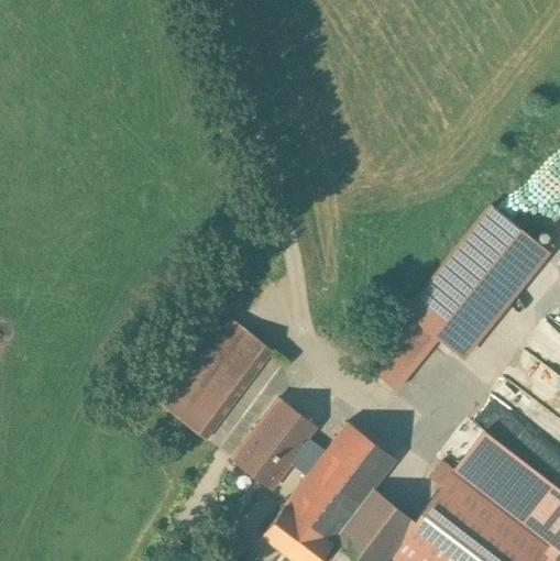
[(550,255),(492,207),(405,314),(464,356),(550,255)]
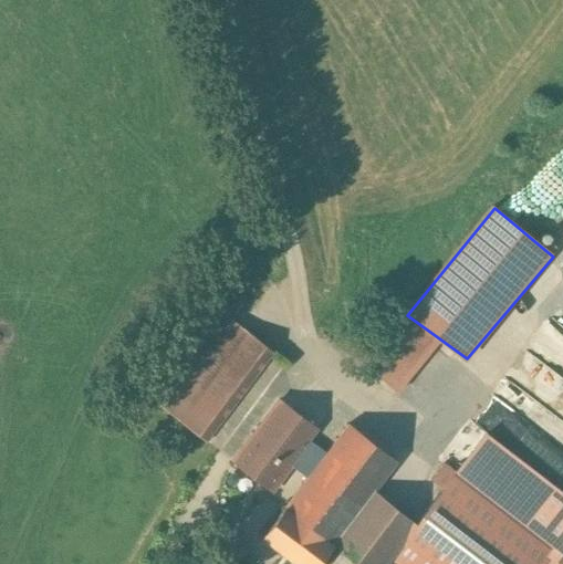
[(562,291),(544,313),(562,329),(562,291)]
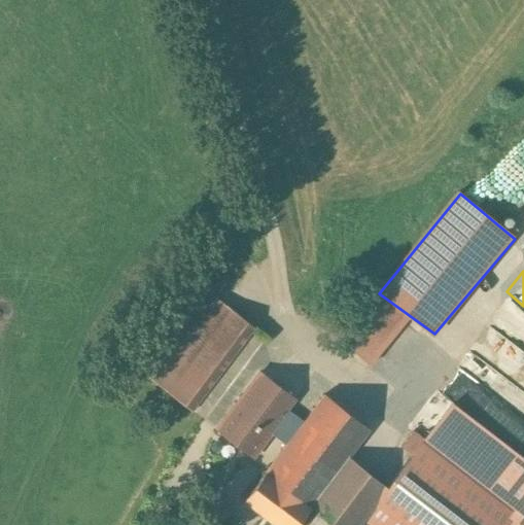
[(265,336),(215,298),(153,377),(203,415),(265,336)]
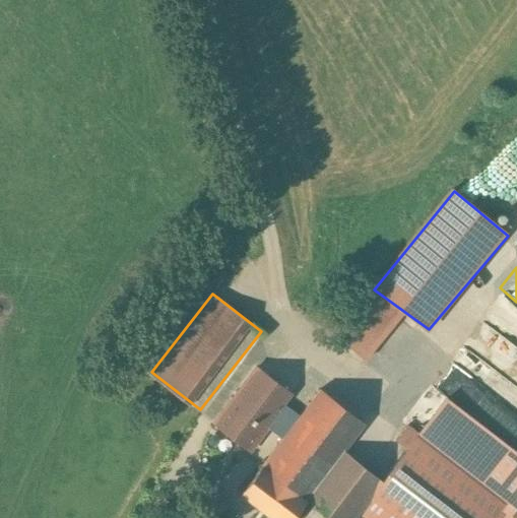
[(296,395),(258,368),(213,427),(265,466),(251,484),(277,502),(292,512),(302,517),(351,517),(361,507),(373,517),(499,517),(512,502),(409,425),(397,441),(405,447),(376,481),(341,458),(370,426),(322,390),(303,413),(289,403),(296,395)]
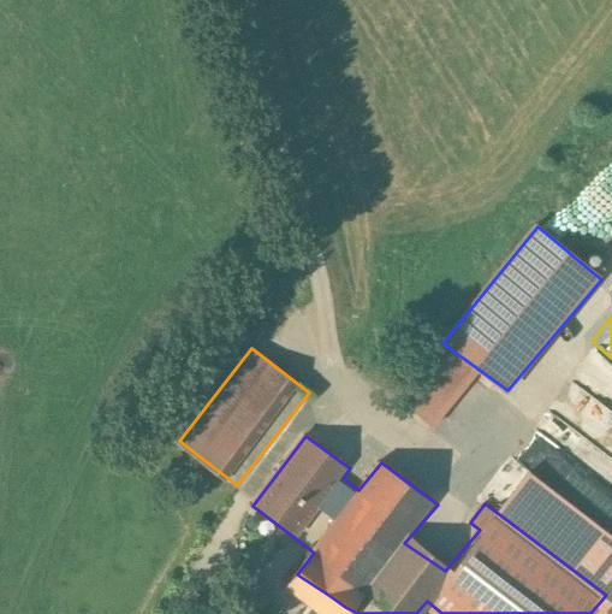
[(281,564),(261,589),(296,613),(339,613),(345,607),(328,595),(281,564)]
